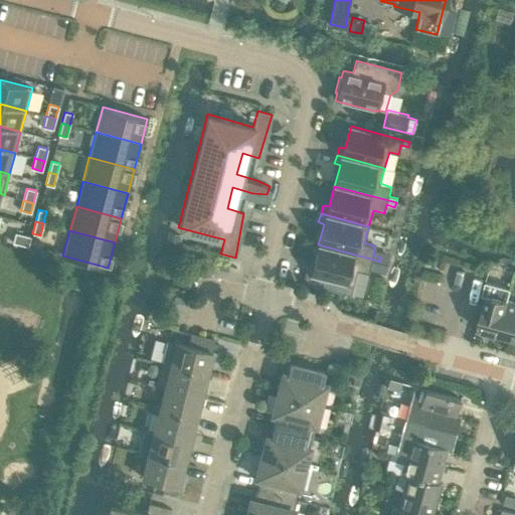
[(167,231),(165,238),(168,239),(179,242),(181,234),(170,231),(167,231)]
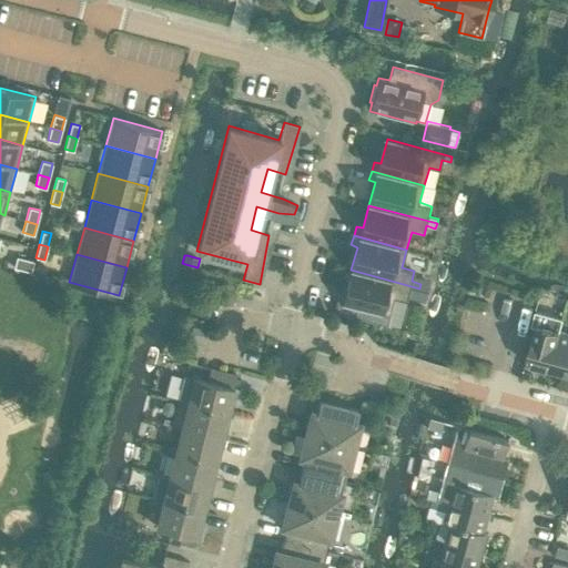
[(13,267),(31,272),(33,261),(17,256),(13,267)]
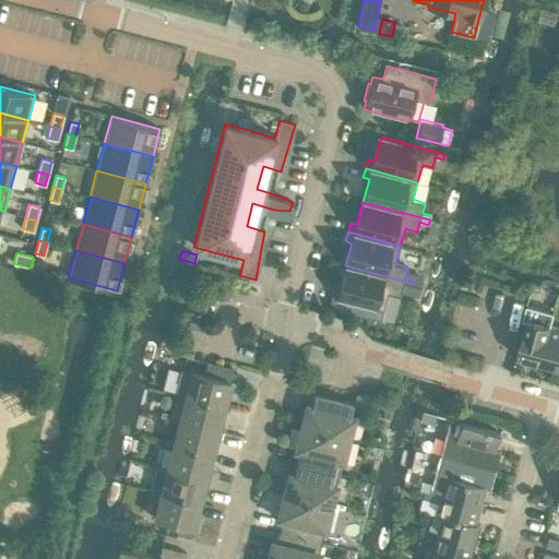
[(333,287),(328,306),(380,320),(388,293),(400,296),(402,286),(411,288),(413,284),(345,265),(340,288),(333,287)]
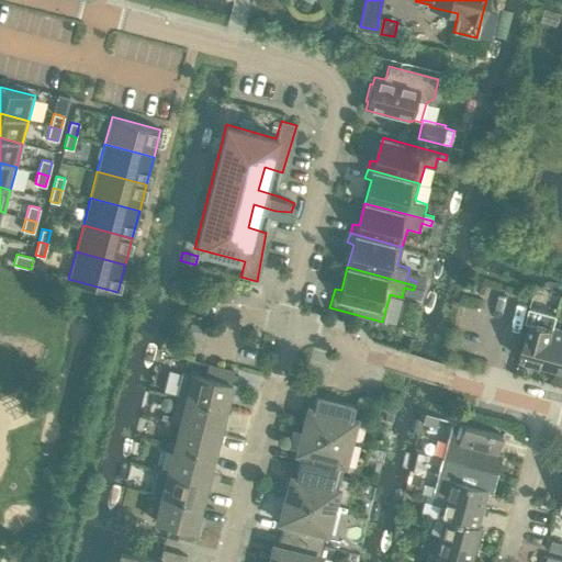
[(543,364),(553,327),(558,313),(530,305),(526,319),(530,321),(516,372),(518,373),(523,373),(525,373),(529,373),(527,361),(529,360),(543,364)]
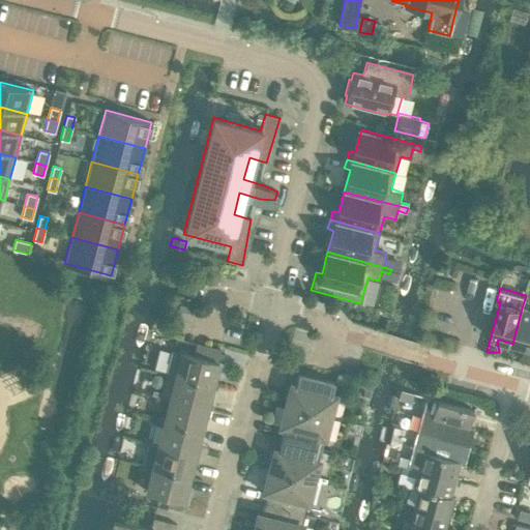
[(529,362),(529,310),(522,308),(512,344),(526,347),(527,349),(521,358),(523,359),(525,361),(527,362),(529,362)]
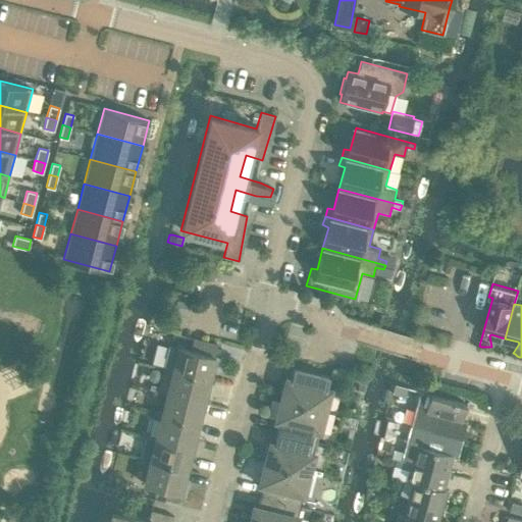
[(214,355),(217,344),(194,337),(191,350),(169,344),(163,367),(209,379),(212,365),(216,366),(218,357),(214,355)]
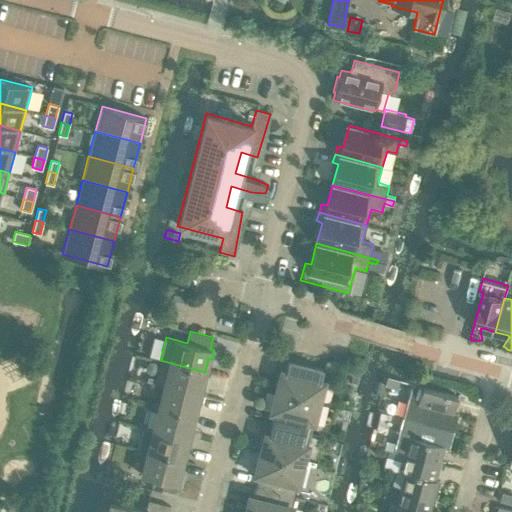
[(201,385),(205,372),(160,360),(155,377),(148,375),(146,380),(164,385),(203,395),(205,386),(201,385)]
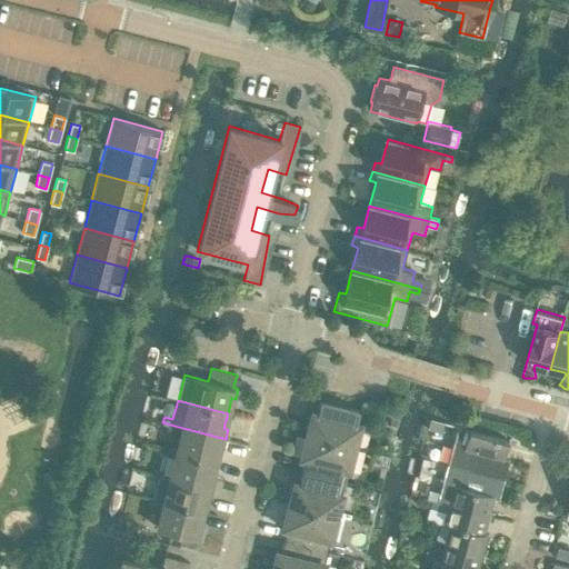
[(360,423),(362,411),(319,400),(316,411),(311,411),(306,435),(355,447),(360,423)]
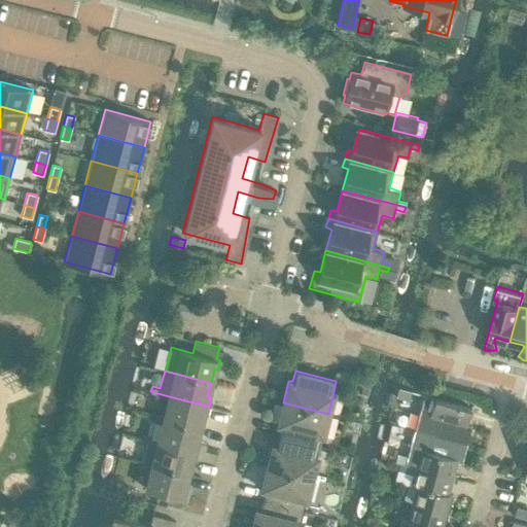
[(398,388),(395,396),(409,399),(411,392),(398,388)]
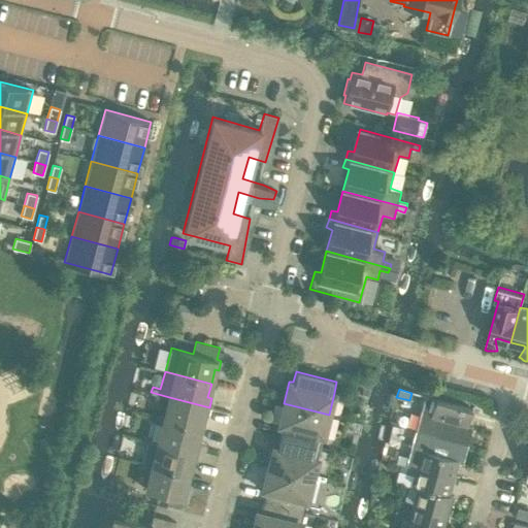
[(467,444),(471,427),(467,425),(471,407),(423,394),(414,429),(467,444)]
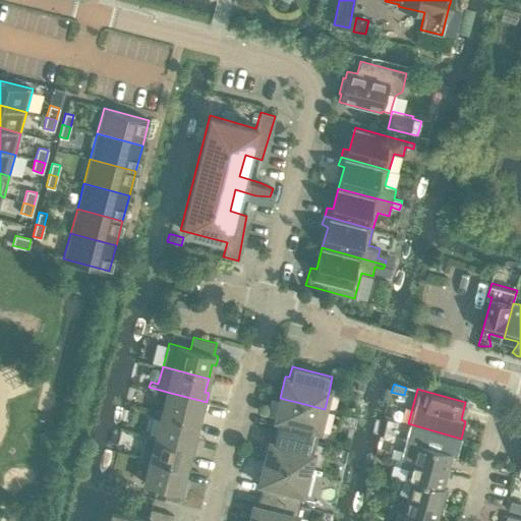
[(205,411),(207,402),(167,392),(163,410),(154,408),(153,412),(196,423),(200,410),(205,411)]
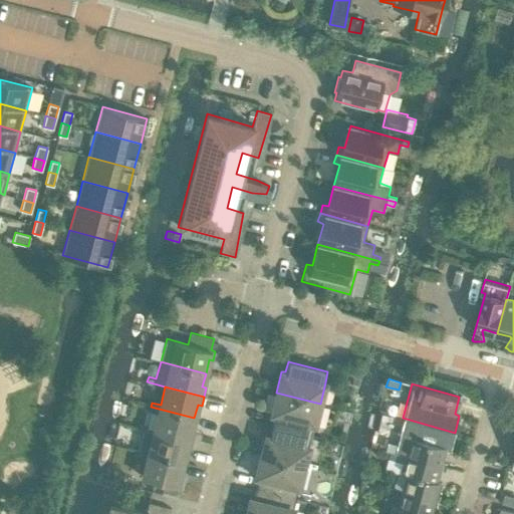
[(314,425),(320,404),(276,393),(271,414),(274,415),(272,425),(311,435),(314,425)]
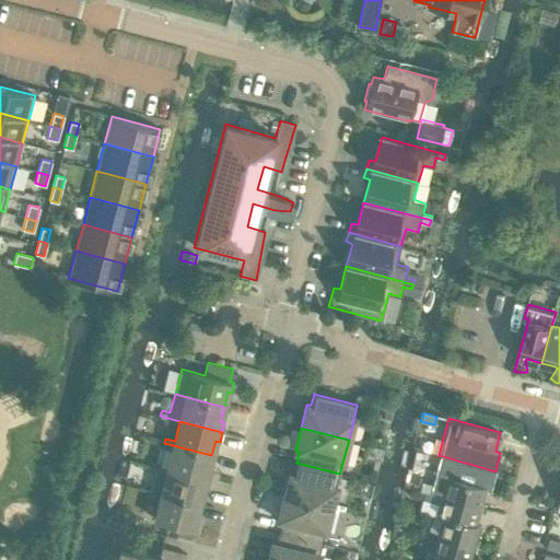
[(210,480),(212,470),(208,469),(211,455),(164,443),(163,447),(172,450),(167,469),(210,480)]
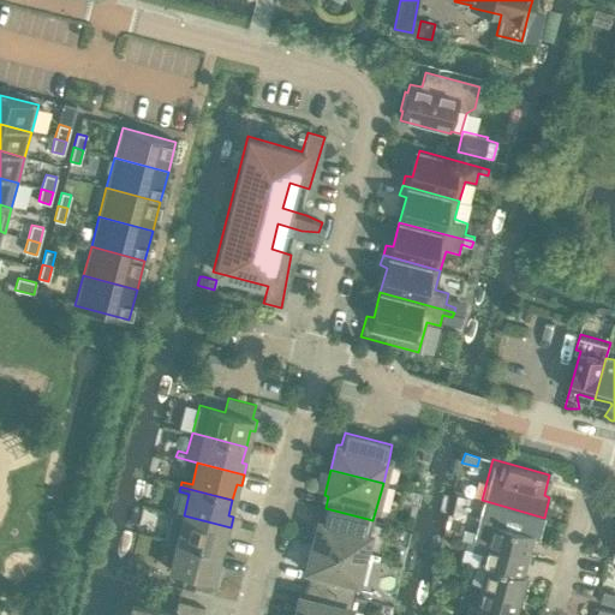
[(538,538),(544,518),(482,500),(473,530),(473,531),(471,541),(527,556),(532,537),(538,538)]
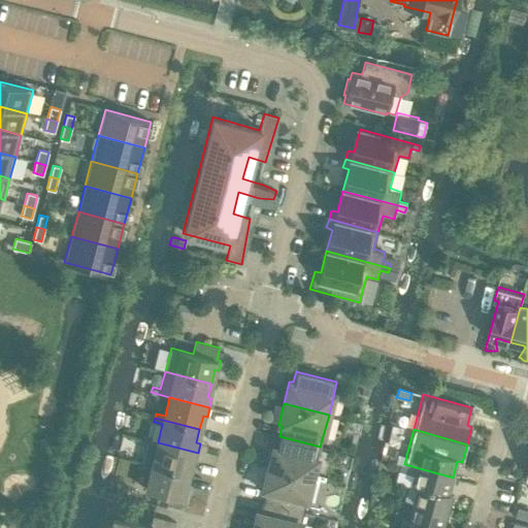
[(318,458),(320,447),(279,436),(276,448),(272,447),(267,468),(312,480),(318,458)]
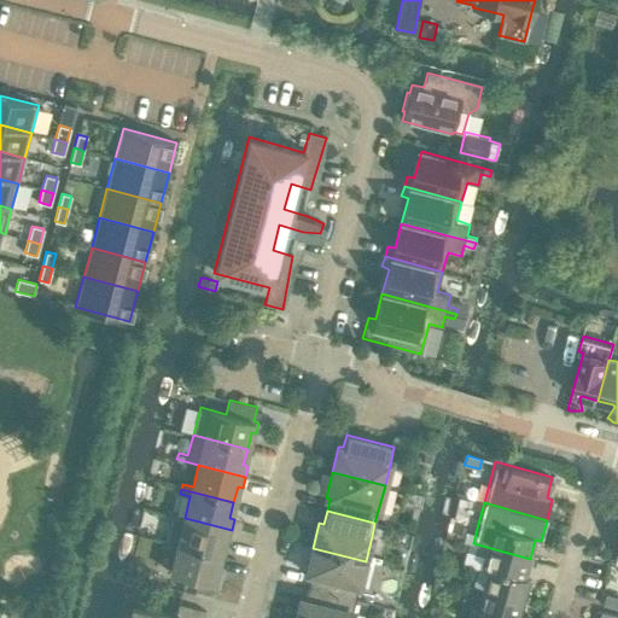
[(165,542),(168,542),(220,555),(225,540),(228,541),(232,530),(185,518),(173,516),(165,542)]
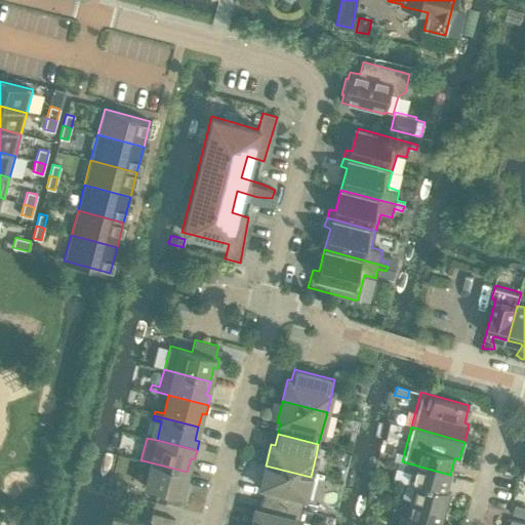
[(396,450),(394,459),(398,460),(402,461),(404,453),(404,452),(396,450)]
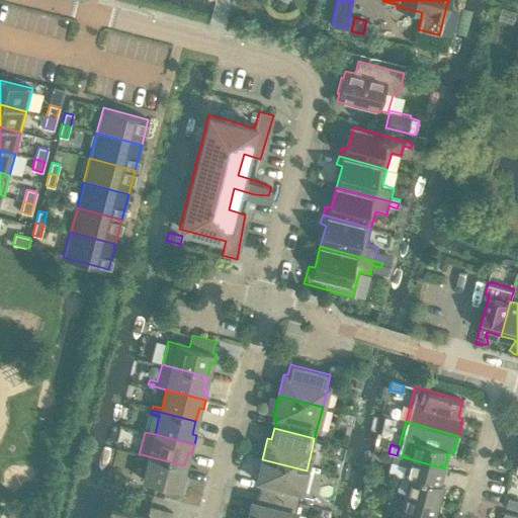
[(174,498),(177,497),(180,496),(181,493),(185,480),(181,479),(184,465),(141,454),(140,458),(148,460),(143,480),(166,486),(163,495),(174,498)]
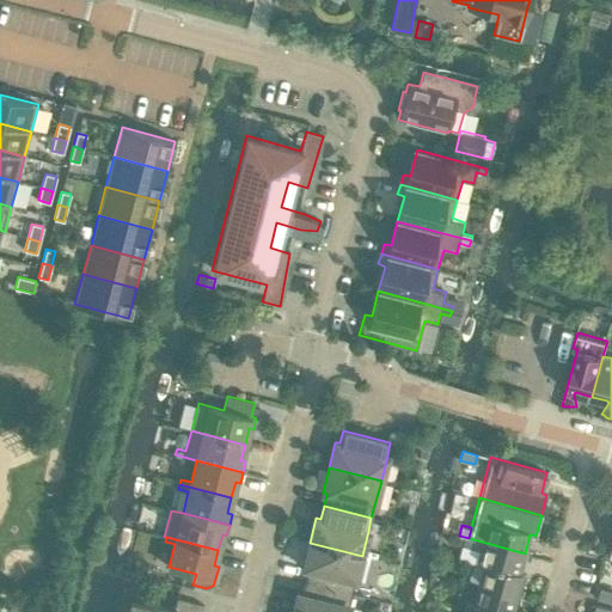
[(483,564),(478,583),(519,595),(525,575),(519,573),(525,554),(469,538),(464,537),(461,545),(479,551),(476,563),(483,564)]
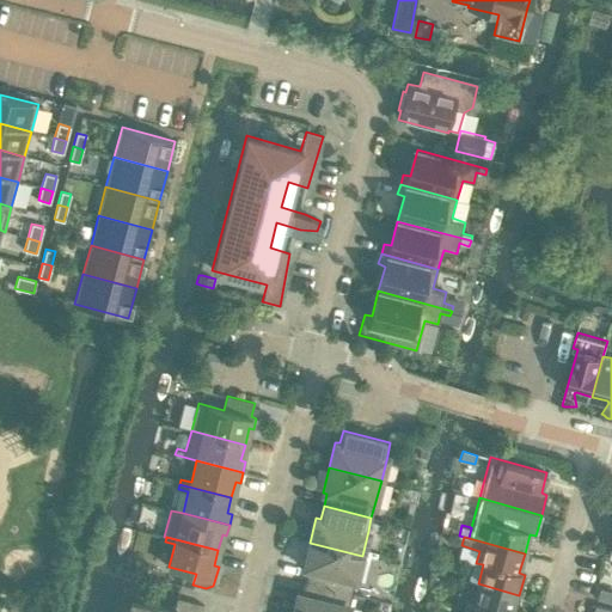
[(355,580),(362,556),(310,543),(304,567),(307,568),(305,581),(352,593),(355,580)]
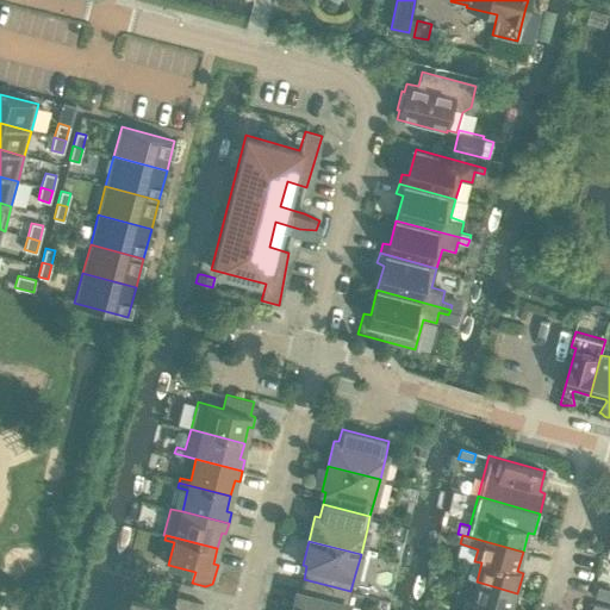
[(348,603),(350,591),(304,579),(300,591),(296,591),(291,609),(346,609),(348,604),(348,603)]
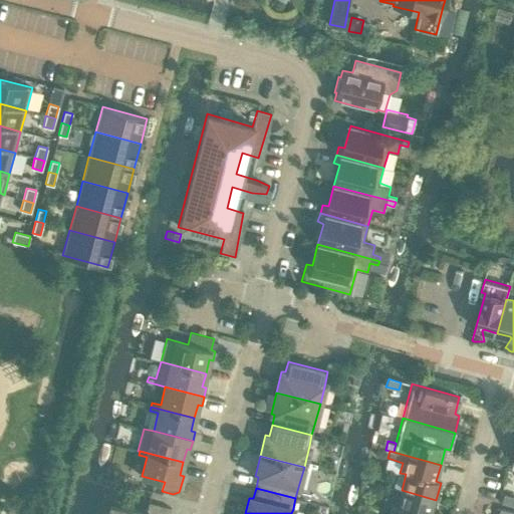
[(432,513),(436,500),(402,490),(397,506),(392,505),(389,513),(432,513)]
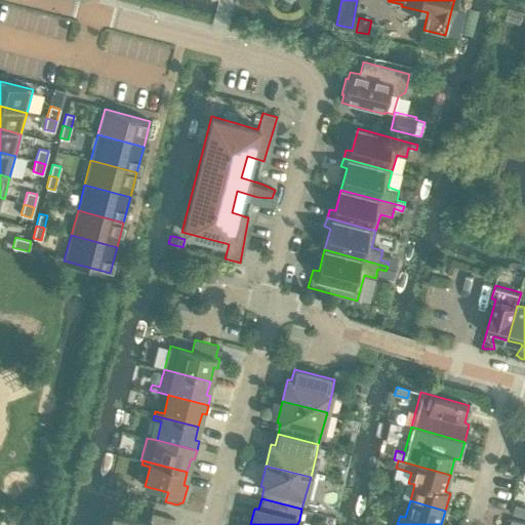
[(524,516),(524,506),(516,505),(514,513),(524,516)]
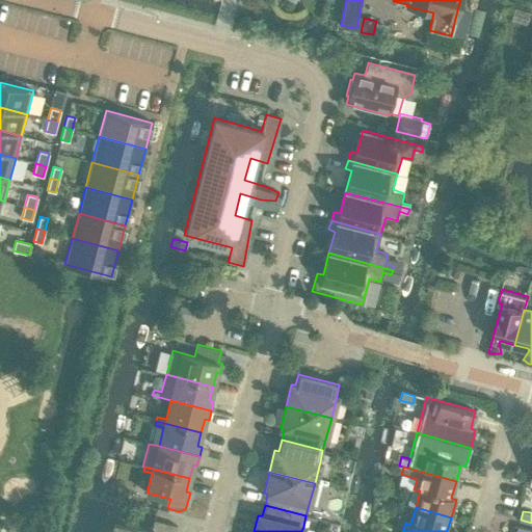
[(174,531),(177,525),(154,520),(151,531),(114,522),(111,531),(174,531)]
